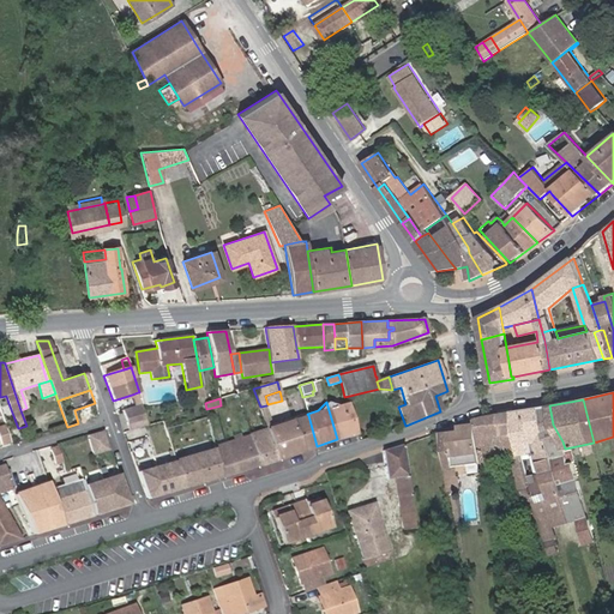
[(356,434),(347,402),(338,405),(326,402),(337,439),(356,434)]
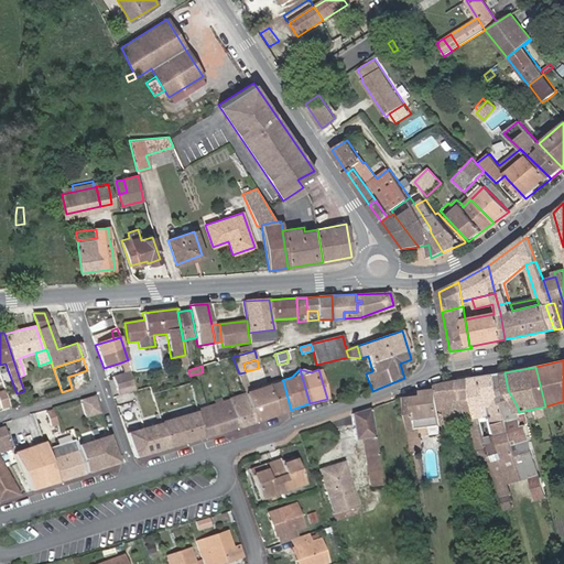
[(129,371),(114,377),(119,396),(136,391),(129,371)]
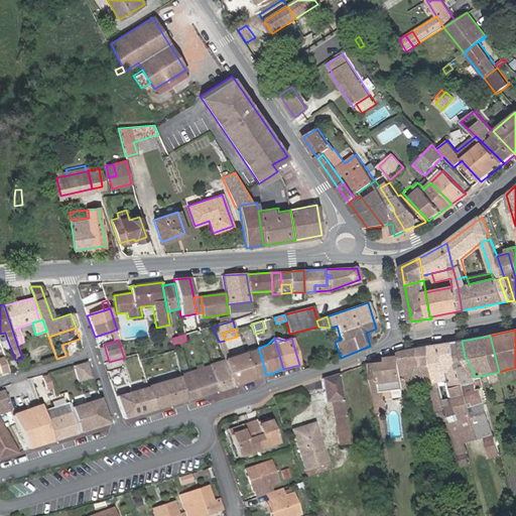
[(228,355),(224,341),(219,342),(224,360),(245,353),(244,350),(228,355)]
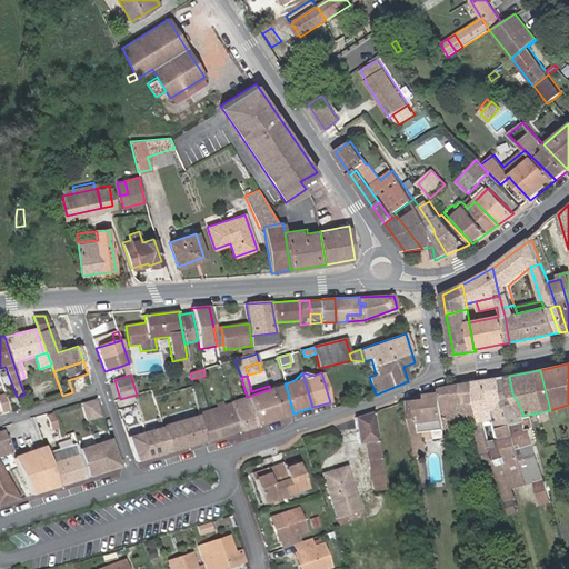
[(532,428),(528,429),(526,422),(525,422),(523,418),(523,416),(521,409),(512,393),(509,376),(475,381),(477,400),(481,422),(485,422),(498,469),(499,477),(532,468),(536,480),(542,503),(551,501),(543,468),(532,428)]
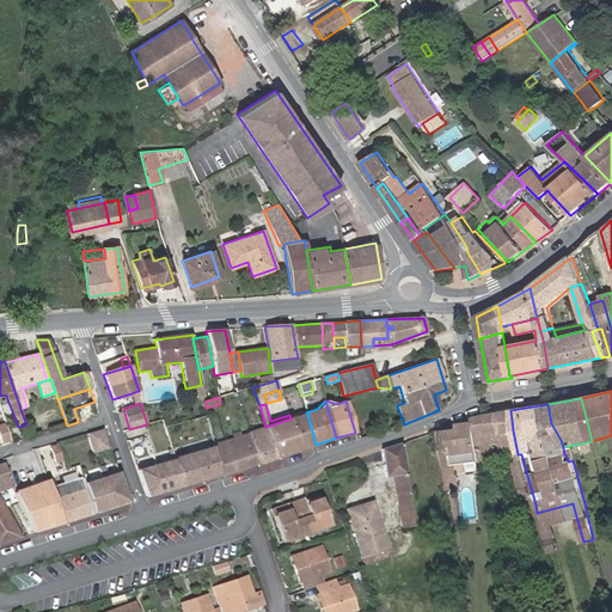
[(518,454),(513,430),(510,410),(497,412),(503,454),(509,453),(524,507),(536,505),(521,454),(518,454)]
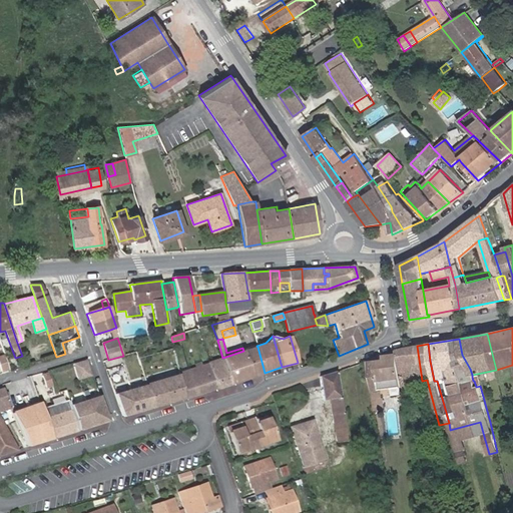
[(422,381),(417,346),(398,350),(398,354),(402,379),(403,387),(405,397),(413,395),(410,383),(422,381)]
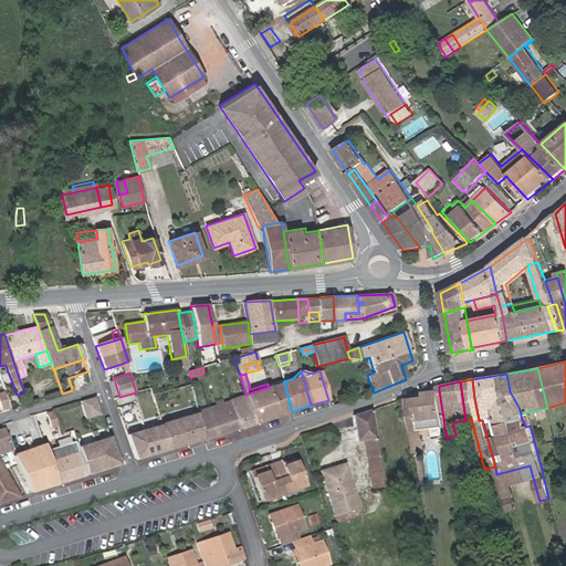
[(292,411),(284,383),(270,387),(269,387),(245,395),(255,423),(292,411)]
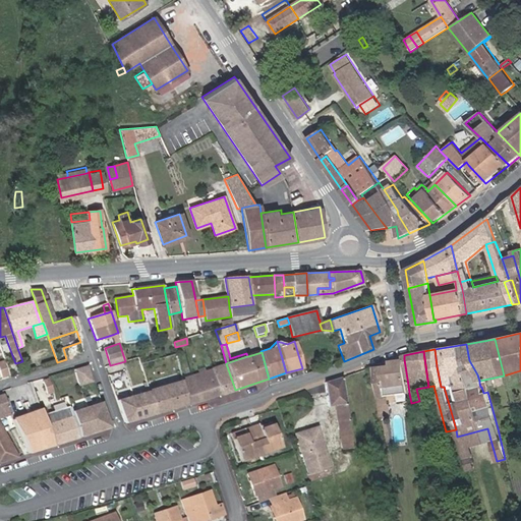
[(408,385),(404,359),(390,361),(390,362),(390,365),(381,367),(372,368),(381,416),(391,415),(390,404),(389,404),(388,396),(385,396),(385,394),(394,393),(394,395),(409,393),(408,385)]
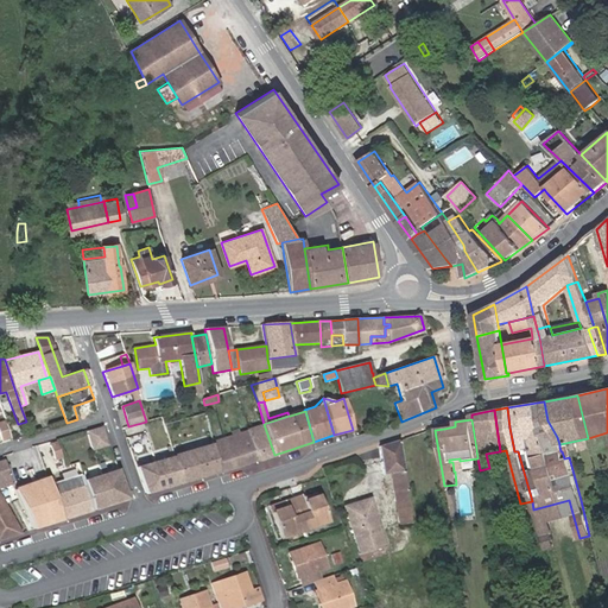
[(11,438),(5,420),(0,422),(0,436),(2,441),(11,438)]
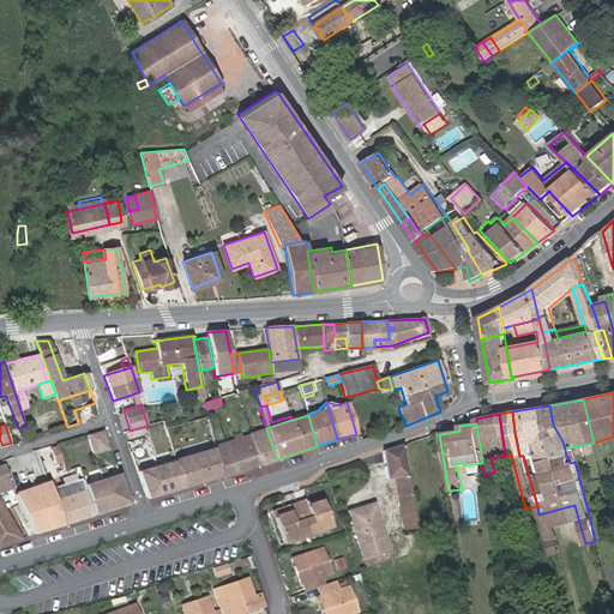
[(277,459),(266,428),(248,434),(248,435),(214,446),(215,449),(221,477),(259,465),(260,465),(277,459)]
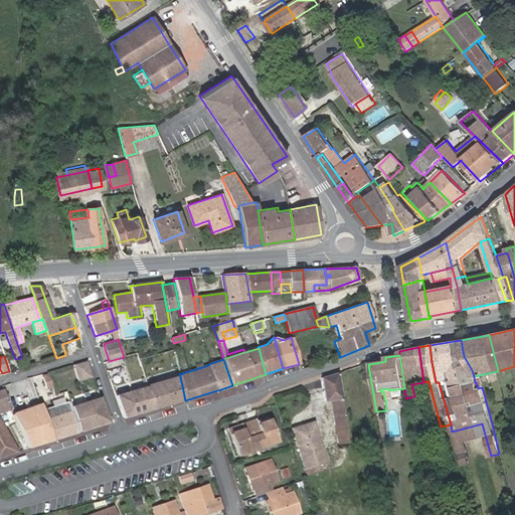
[(92,377),(87,361),(73,365),(77,380),(92,377)]
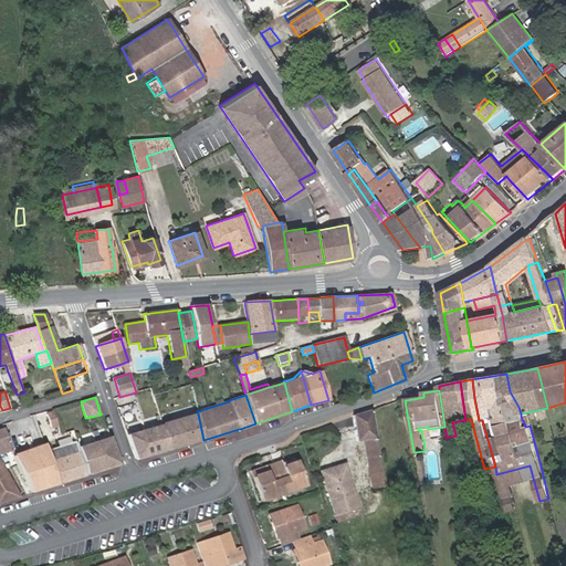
[(384,486),(371,409),(353,416),(356,441),(364,440),(371,440),(373,443),(365,446),(371,488),(384,486)]
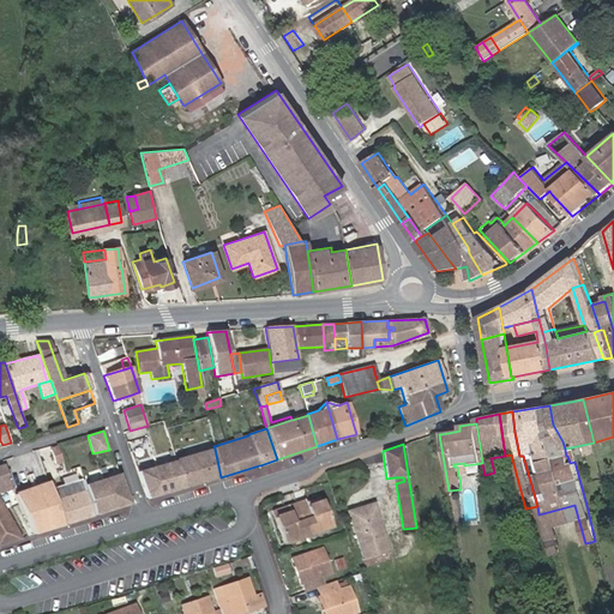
[(58,446),(50,449),(55,463),(62,461),(58,446)]
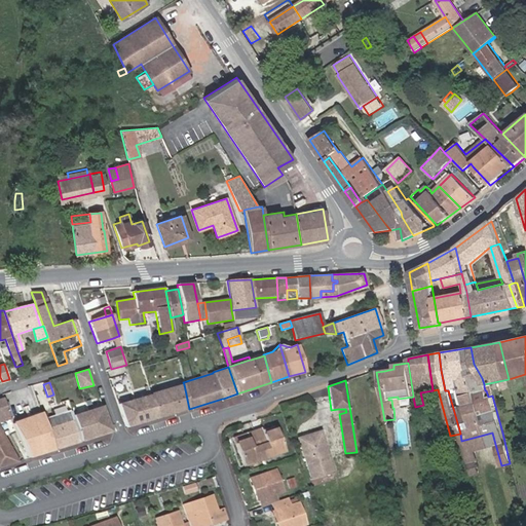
[(151,395),(158,418),(189,409),(184,384),(151,395)]
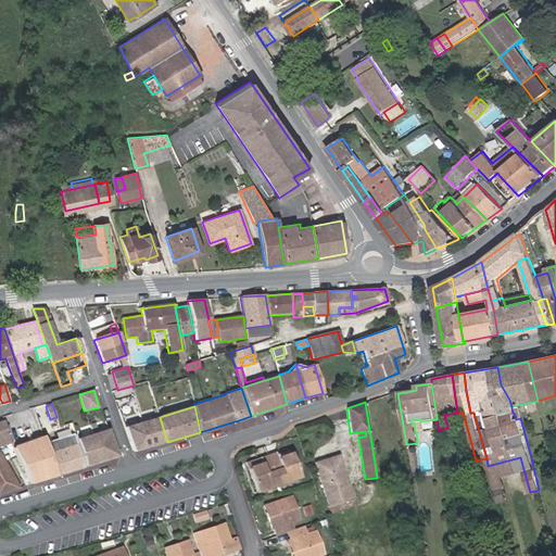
[(522,418),(519,406),(512,408),(513,413),(514,413),(516,419),(520,418),(522,418)]
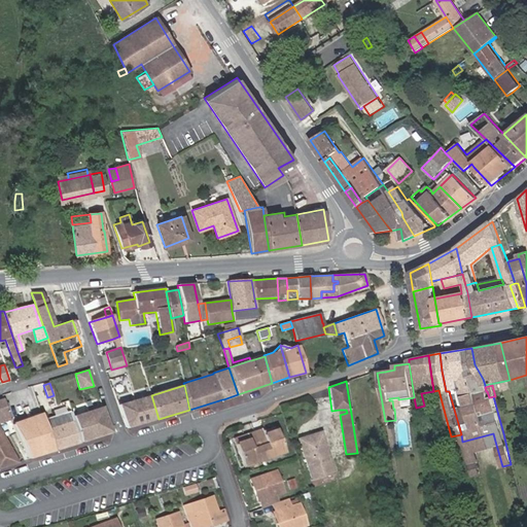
[(151,395),(118,405),(127,427),(128,428),(159,419),(151,395)]
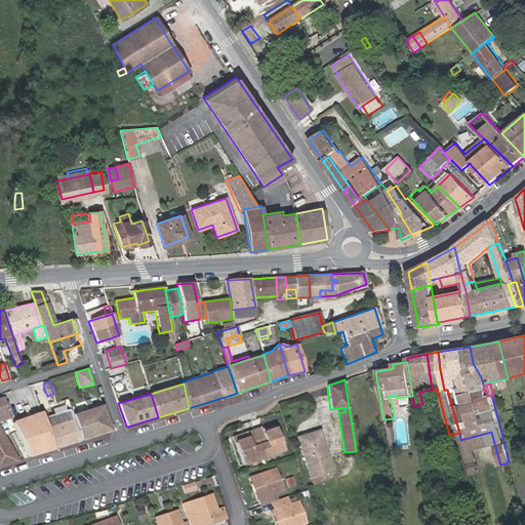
[(0,466),(17,460),(0,429),(0,420),(10,417),(4,397),(0,398),(0,466)]
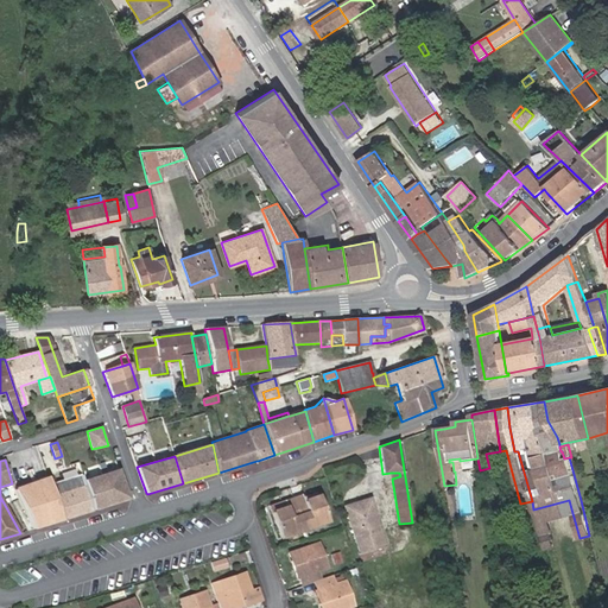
[(128,499),(118,469),(84,480),(94,510),(128,499)]
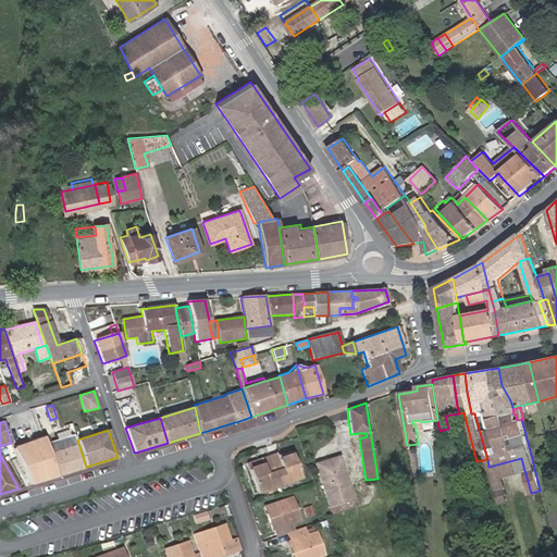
[(77,440),(75,434),(46,443),(58,477),(86,467),(77,440)]
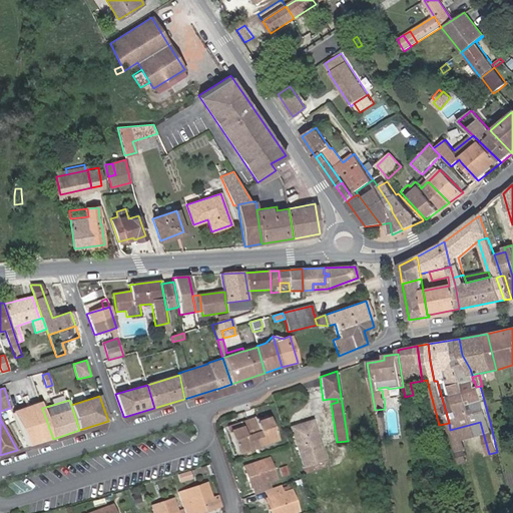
[(42,408),(40,403),(12,413),(28,447),(53,439),(42,408)]
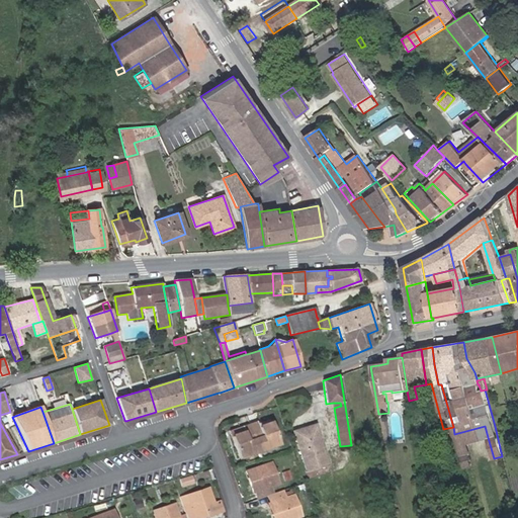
[(257,423),(250,425),(258,448),(264,446),(265,449),(279,444),(271,422),(265,424),(258,427),(257,424),(257,423)]
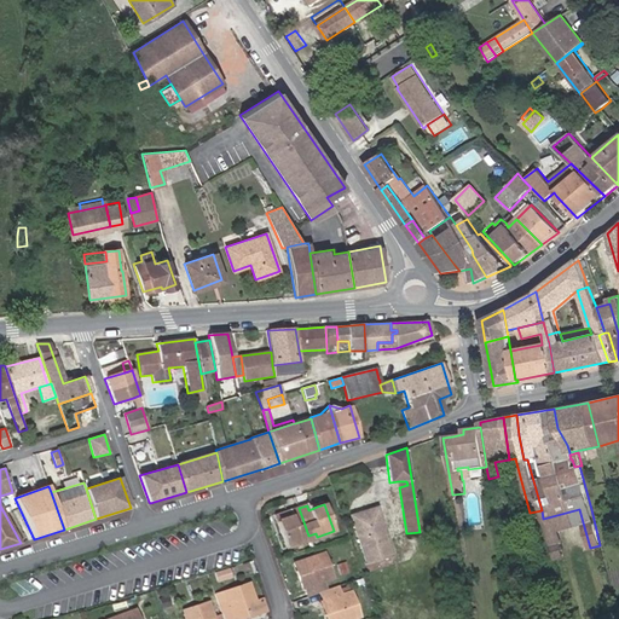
[(308,536),(299,508),(290,510),(290,509),(273,515),(285,548),(310,539),(308,536)]
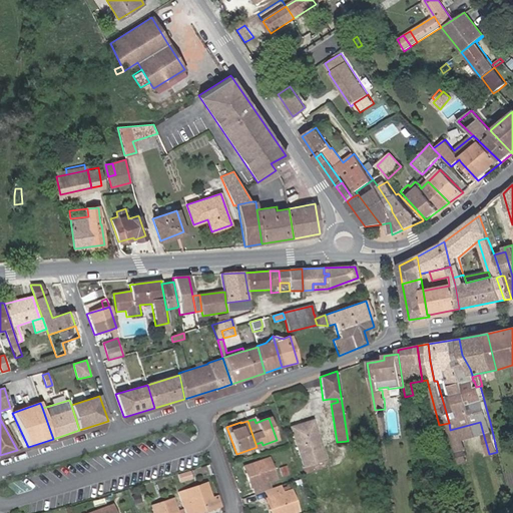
[(325,461),(312,422),(291,428),(304,468),(325,461)]
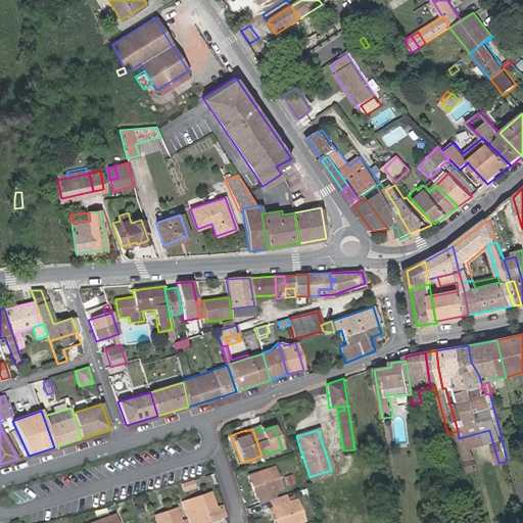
[(492,441),(489,430),(459,438),(465,462),(473,460),(474,459),(471,447),(492,441)]
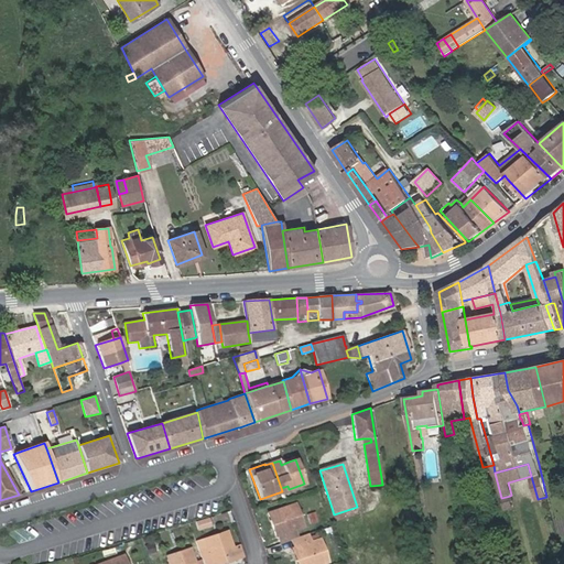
[(513,507),(510,496),(501,498),(506,509),(513,507)]
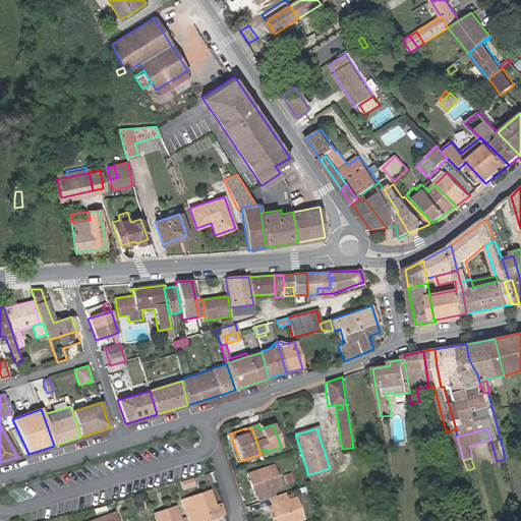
[(281,487),(273,465),(247,473),(254,496),(256,496),(258,502),(269,499),(275,497),(273,489),(281,487)]
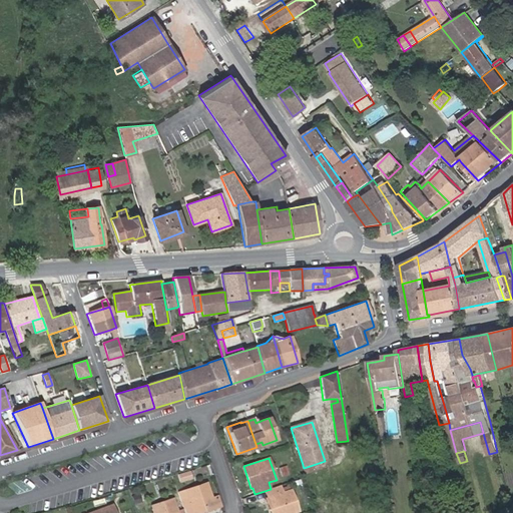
[(192,479),(190,471),(177,475),(180,482),(192,479)]
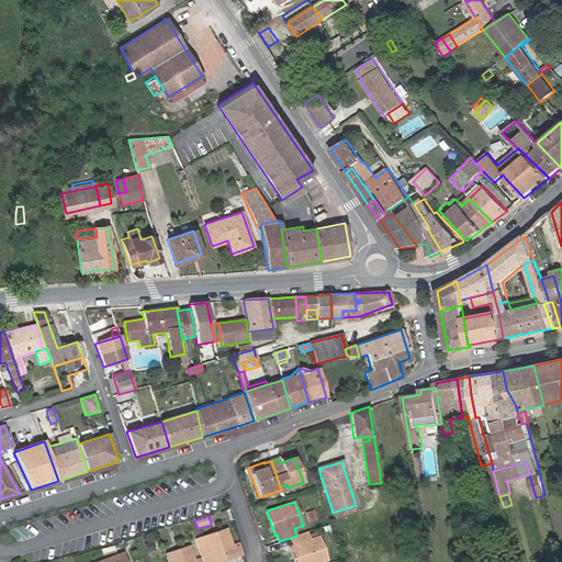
[(221,561),(237,557),(233,546),(227,529),(195,539),(201,558),(202,561),(221,561)]
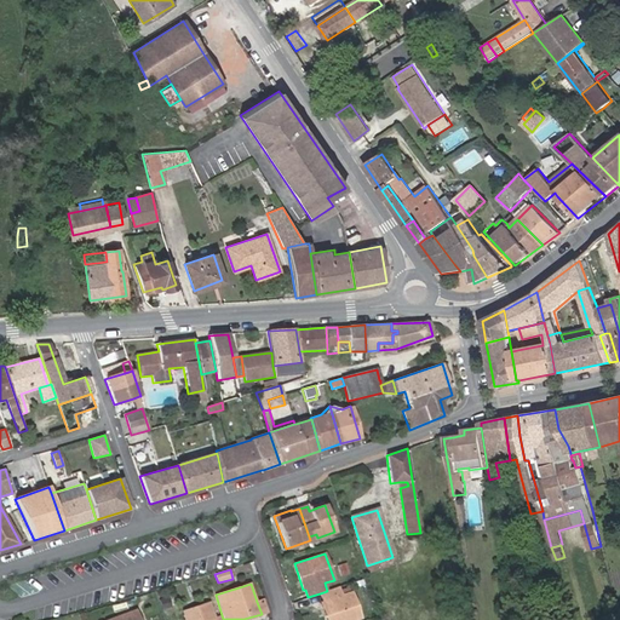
[(355,619),(361,618),(351,591),(342,595),(339,587),(327,591),(320,593),(322,602),(320,602),(326,619),(355,619)]
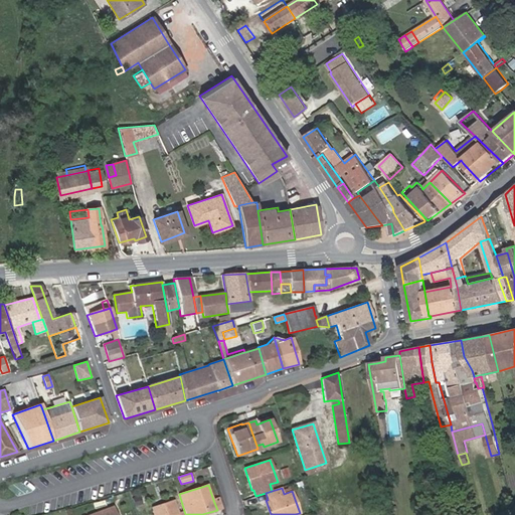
[(222,509),(218,498),(213,500),(217,510),(222,509)]
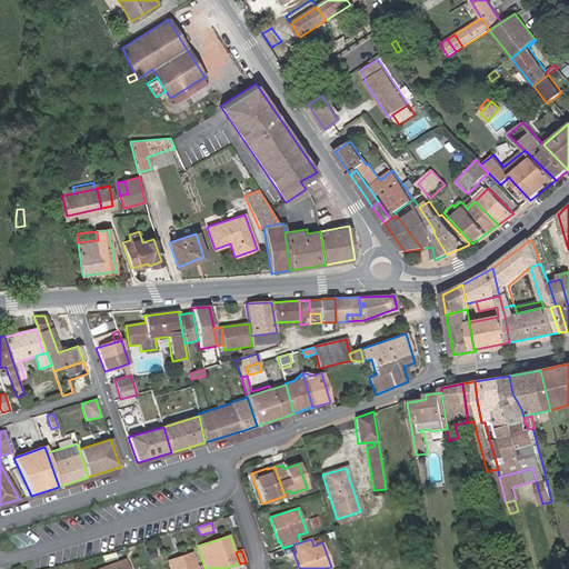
[(205,568),(203,565),(197,567),(192,552),(167,561),(169,568),(205,568)]
